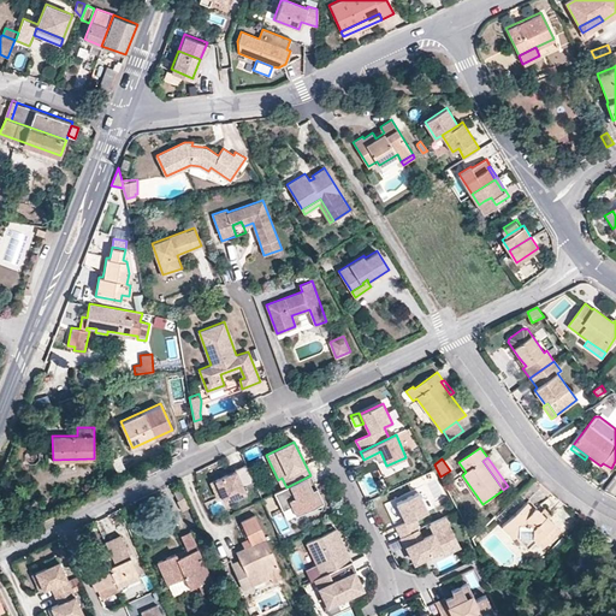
[(253,480),(244,462),(234,467),(235,469),(209,480),(217,496),(220,493),(229,489),(232,497),(234,499),(246,493),(242,485),(253,480)]
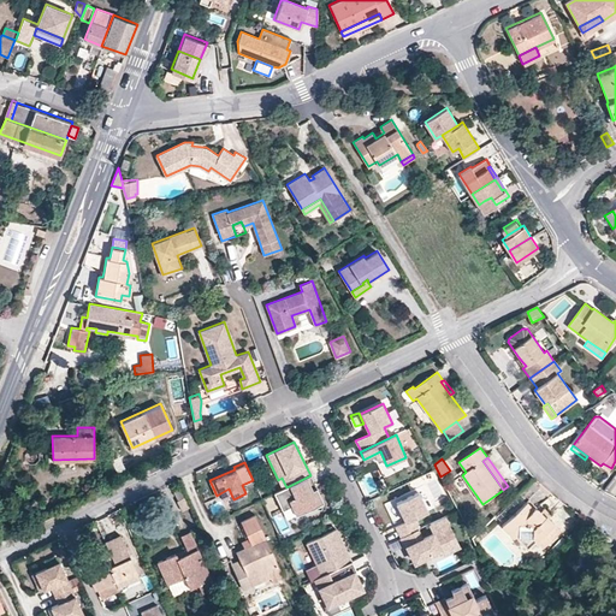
[(317,489),(311,475),(286,487),(276,492),(284,510),(292,507),(296,515),(312,508),(321,509),(324,502),(317,489)]
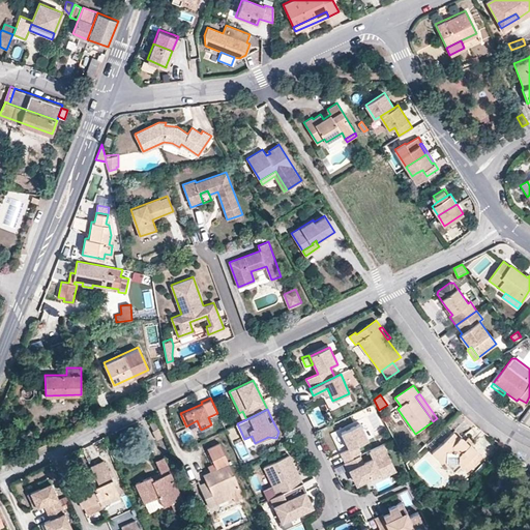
[(158,427),(155,419),(149,422),(153,430),(158,427)]
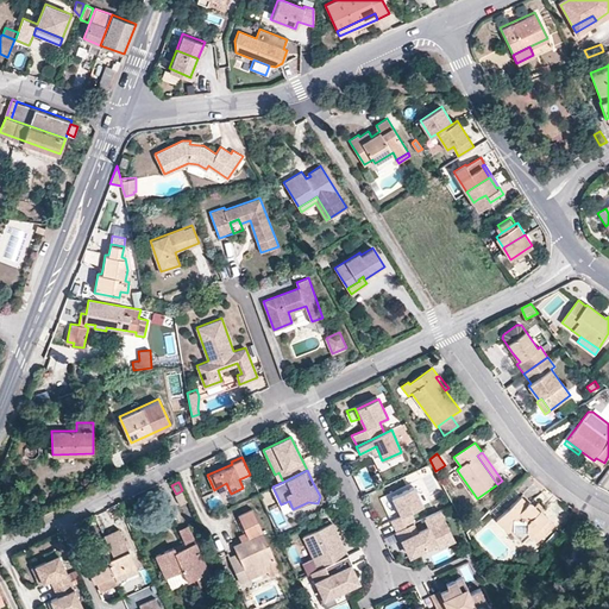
[(230,491),(226,483),(218,488),(221,495),(230,491)]
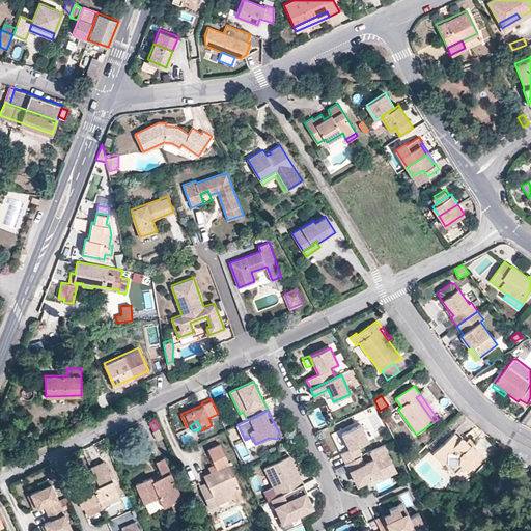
[(358,447),(369,441),(361,424),(341,434),(350,449),(341,454),(344,459),(346,463),(360,456),(362,455),(358,447)]
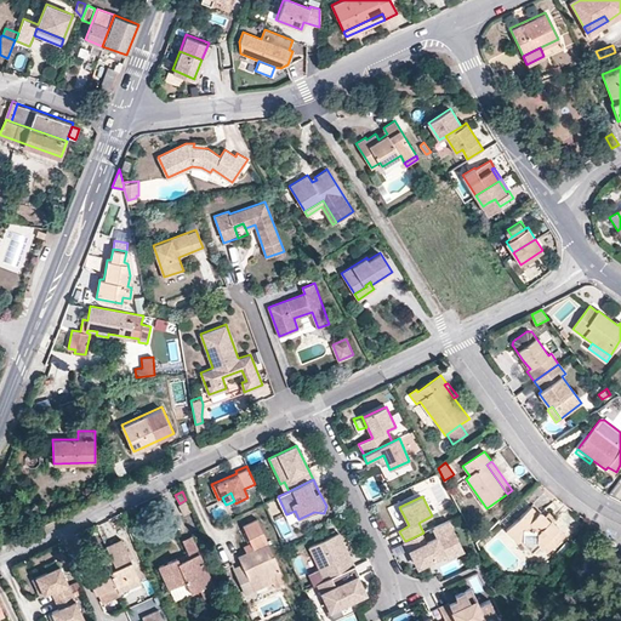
[(191,508),(186,500),(180,503),(178,503),(183,513),(191,508)]
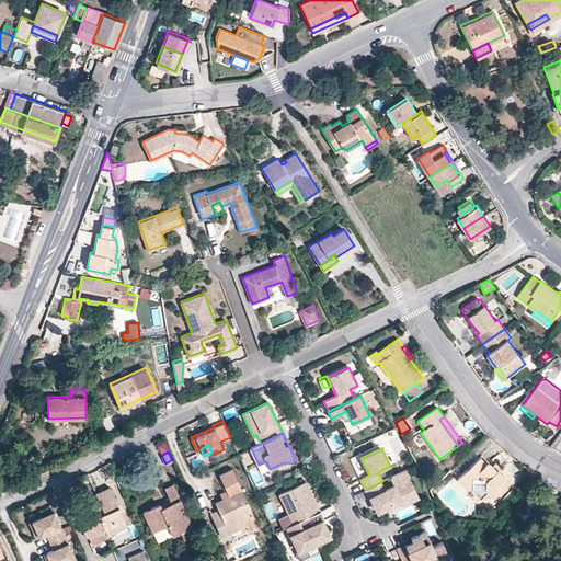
[(511,483),(499,471),(497,470),(496,470),(492,466),(489,464),(488,462),(487,464),(480,457),(457,479),(468,490),(470,489),(481,500),(489,492),(495,499),(511,483)]
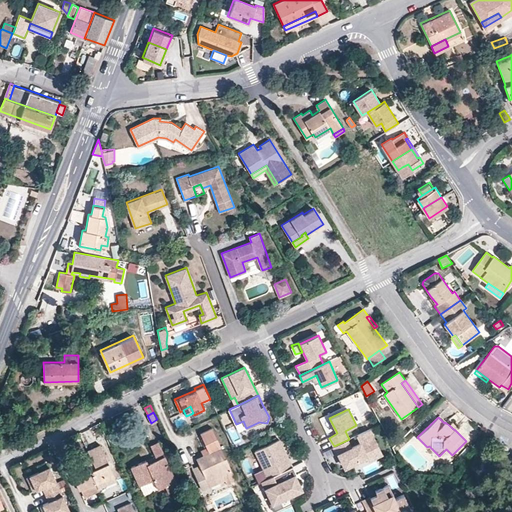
[(236,479),(212,427),(200,432),(206,445),(203,454),(196,458),(199,464),(193,467),(203,488),(210,484),(208,480),(222,473),(224,478),(227,483),(236,479)]
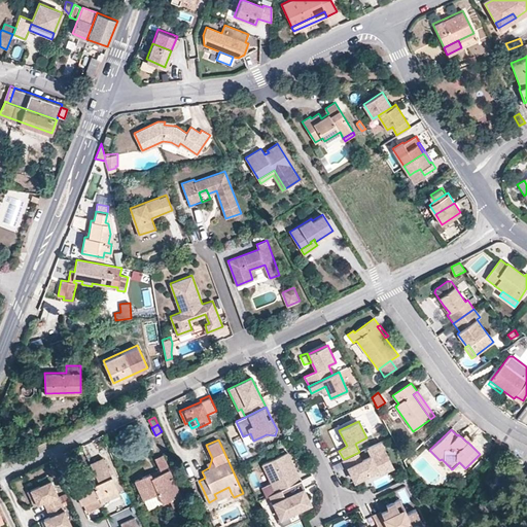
[(383,462),(389,459),(381,442),(367,448),(371,457),(360,461),(357,453),(344,459),(346,465),(348,468),(349,467),(350,467),(352,471),(351,472),(355,481),(377,470),(379,475),(387,470),(383,462)]
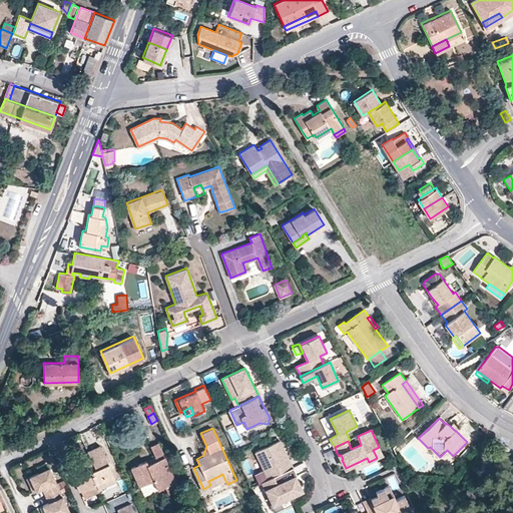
[(289,459),(280,440),(255,452),(269,479),(293,467),(289,459)]
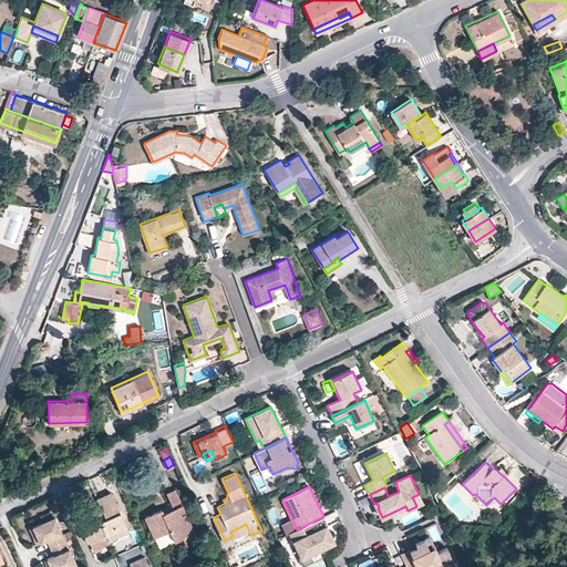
[(197,538),(175,488),(166,492),(172,504),(174,507),(163,512),(162,508),(145,516),(160,547),(183,536),(186,544),(197,538)]
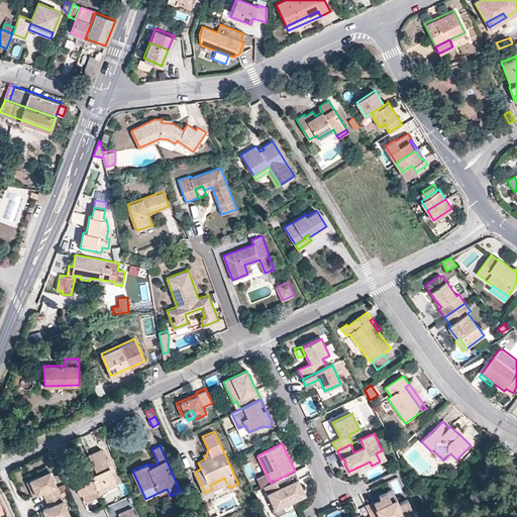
[(117,484),(101,447),(88,453),(94,466),(95,470),(92,472),(90,468),(90,467),(81,471),(72,475),(80,494),(82,494),(84,499),(99,492),(117,484)]
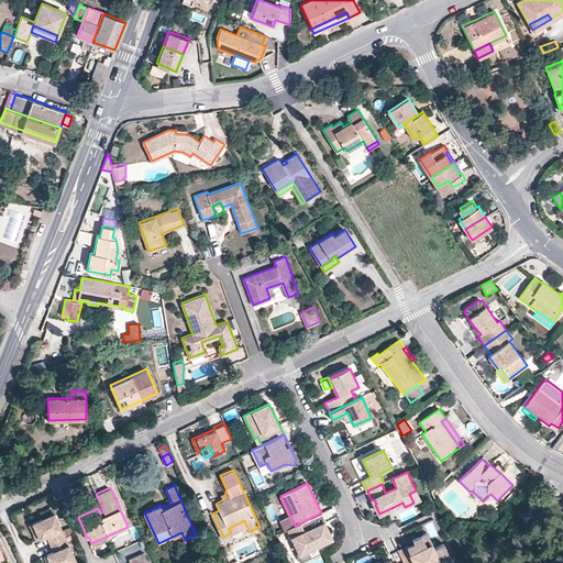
[(420,499),(416,490),(409,494),(414,503),(420,499)]
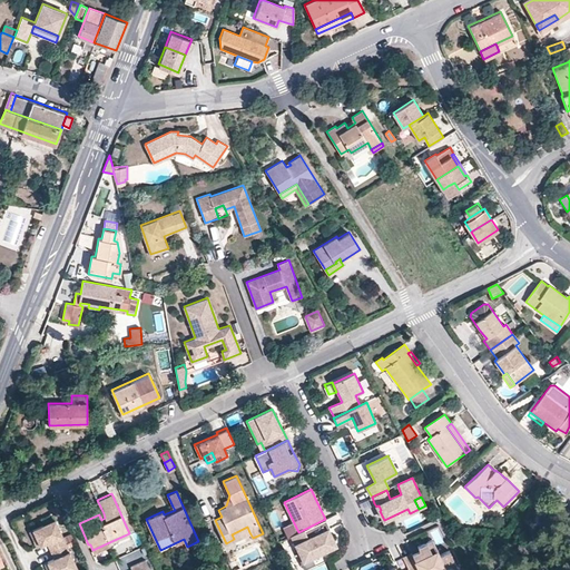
[(372,522),(380,517),(372,504),(363,511),(372,522)]
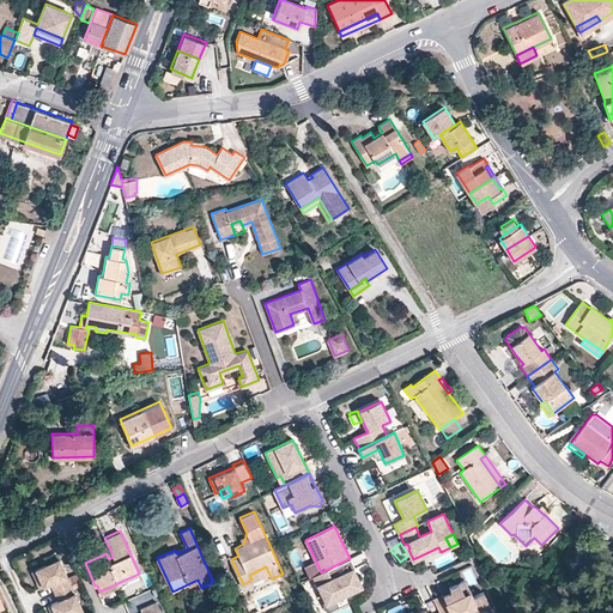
[(96,558),(91,547),(80,552),(85,563),(96,558)]
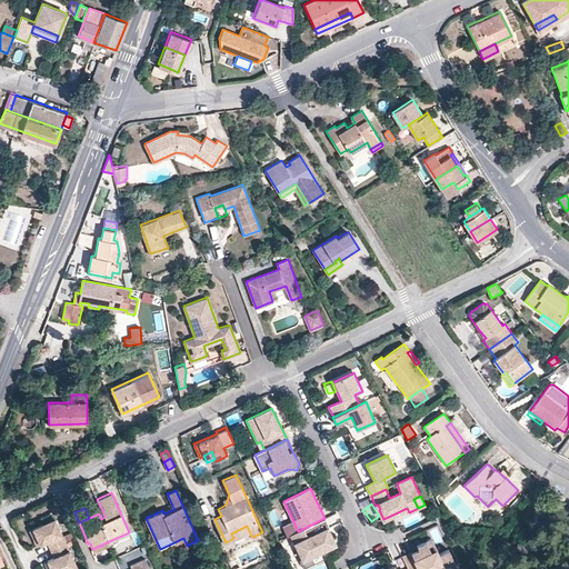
[(55,517),(52,512),(41,518),(43,522),(55,517)]
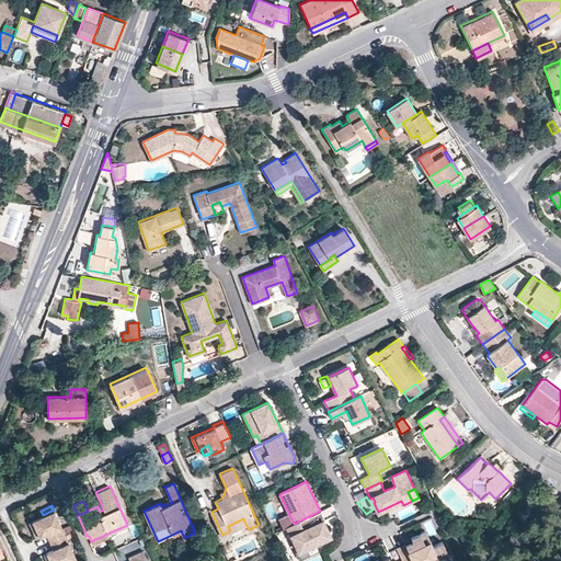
[(65,534),(54,510),(43,515),(32,519),(38,536),(46,533),(49,540),(65,534)]
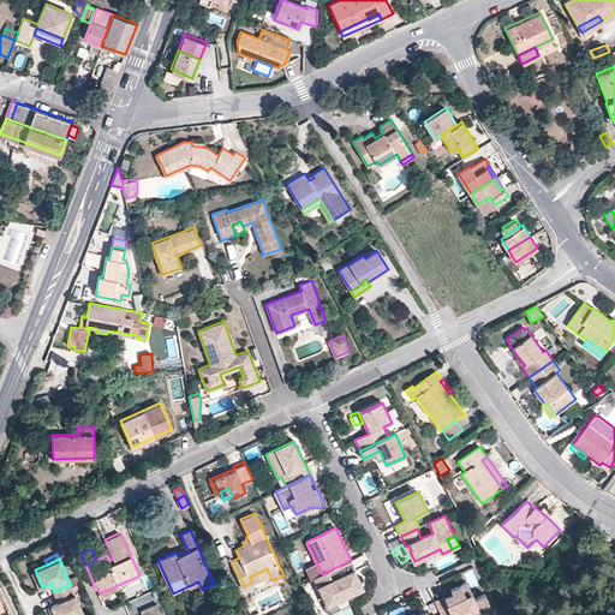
[(353,578),(351,573),(353,572),(357,571),(354,566),(351,560),(322,574),(315,578),(328,604),(336,601),(362,589),(356,577),(353,578)]
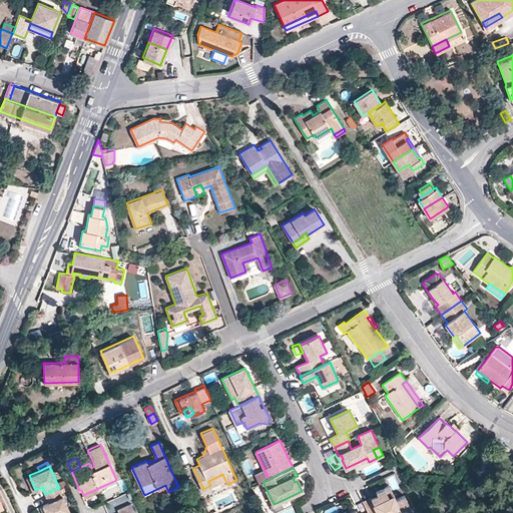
[(210,485),(224,479),(222,474),(208,481),(210,485)]
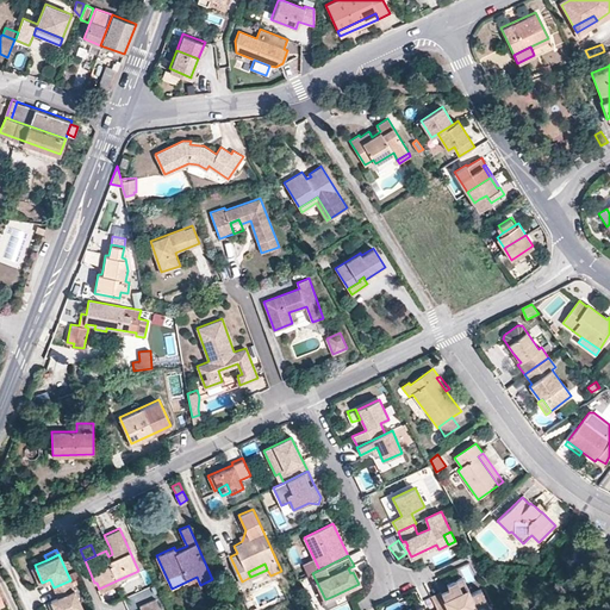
[(42,583),(35,565),(31,567),(38,584),(42,583)]
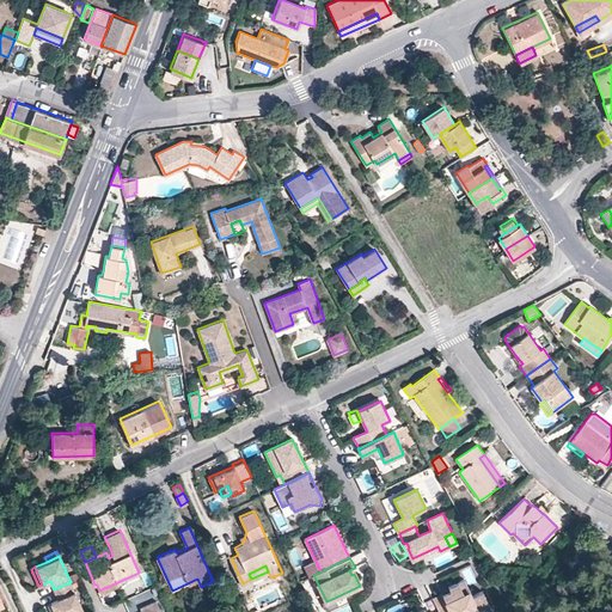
[(118,587),(141,577),(139,573),(117,582),(118,587)]
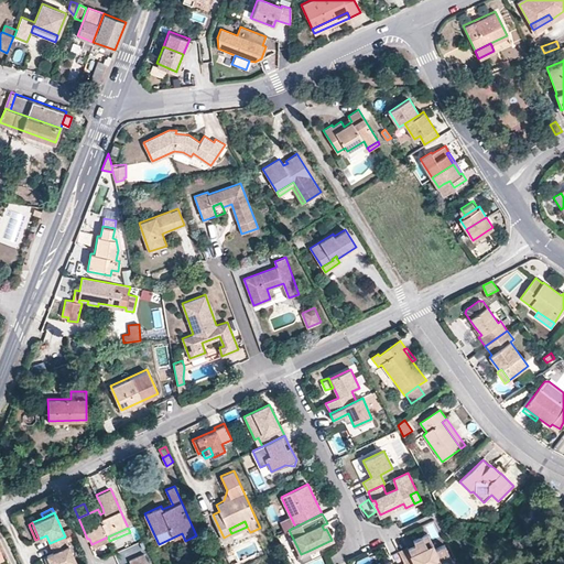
[(451,559),(443,543),(433,549),(431,544),(432,543),(426,532),(412,539),(414,543),(411,544),(398,551),(403,562),(403,563),(430,563),(438,560),(441,563),(451,559)]
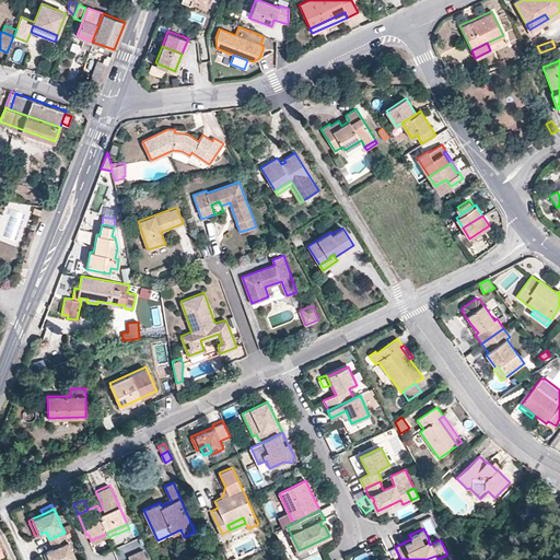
[(67,559),(76,557),(65,533),(49,539),(53,547),(46,550),(49,559),(67,559)]
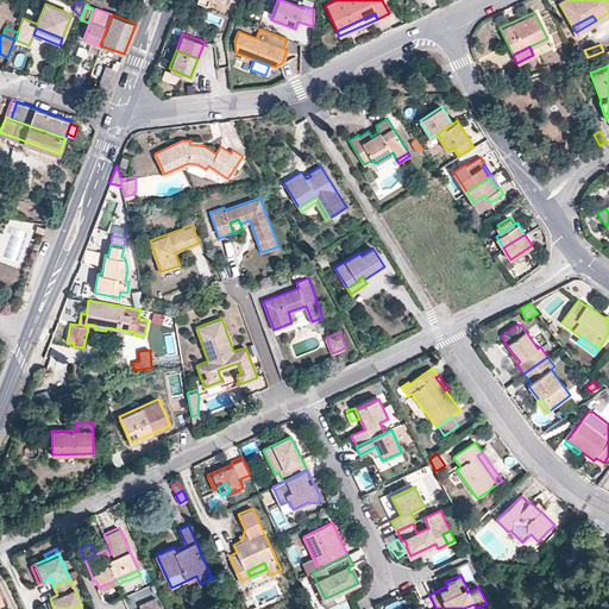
[(337,603),(333,595),(325,598),(321,601),(325,608),(337,603)]
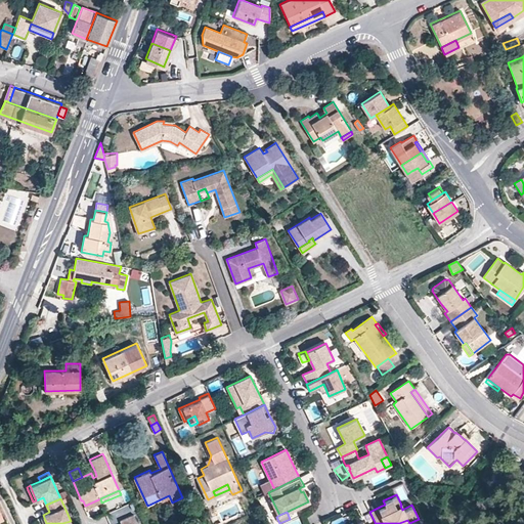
[(135,523),(138,523),(133,513),(120,519),(122,523),(135,523)]
